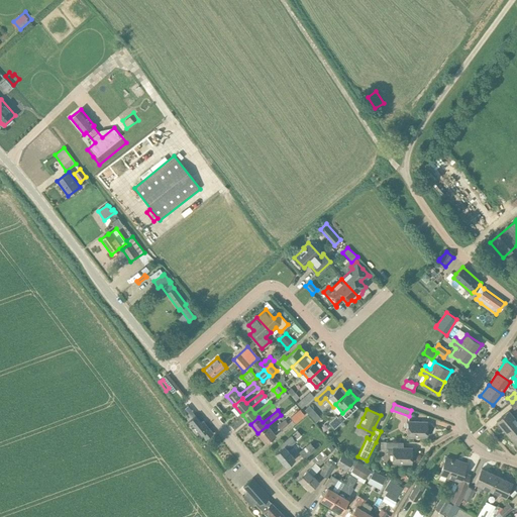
[(301,410),(291,417),(295,423),(306,415),(301,410)]
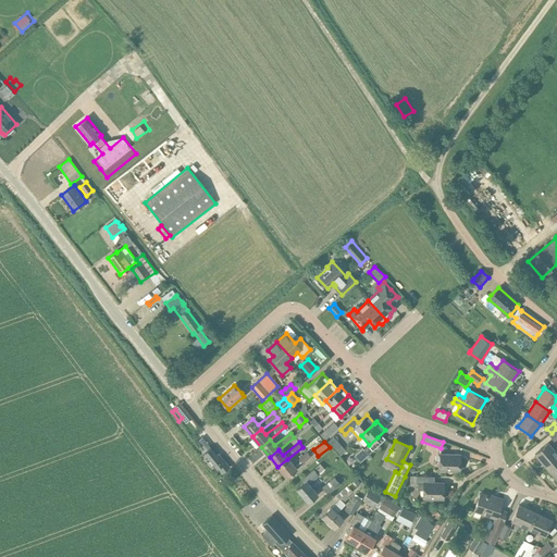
[(534,454),(546,468),(556,458),(556,455),(547,443),(534,454)]
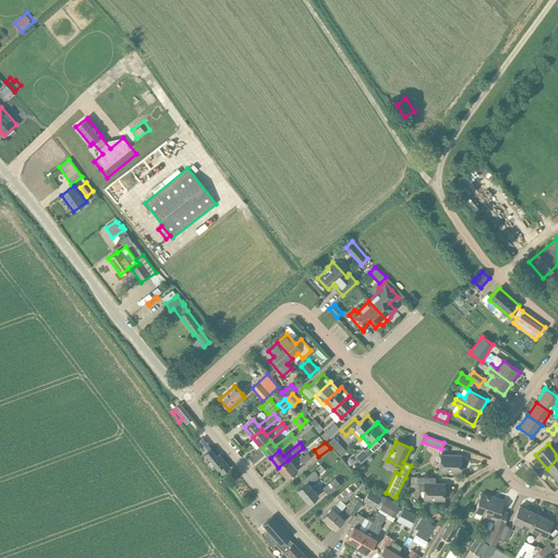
[(368,447),(364,450),(363,449),(355,457),(361,463),(373,451),(368,447)]
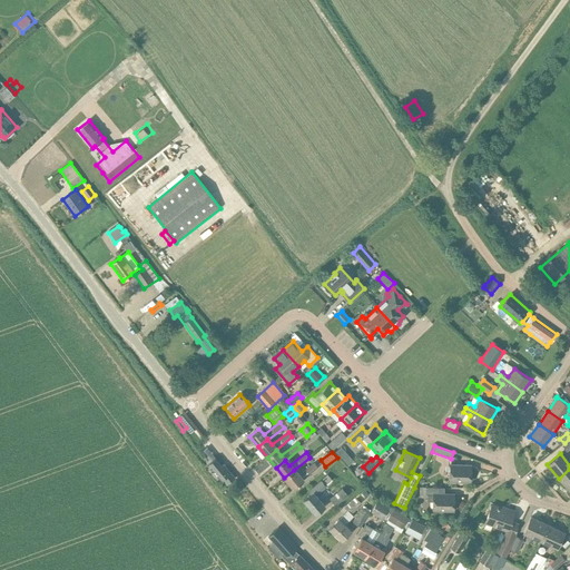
[(212,461),(208,463),(215,472),(218,478),(222,475),(227,483),(235,478),(224,464),(223,465),(216,458),(215,458),(212,461)]
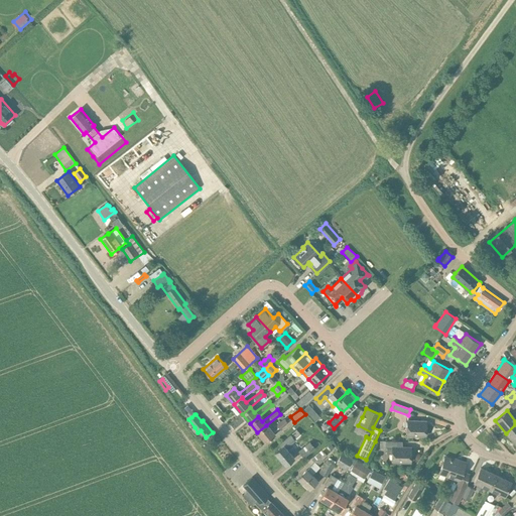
[(266,425),(257,432),(265,442),(288,423),(284,418),(270,431),(266,425)]
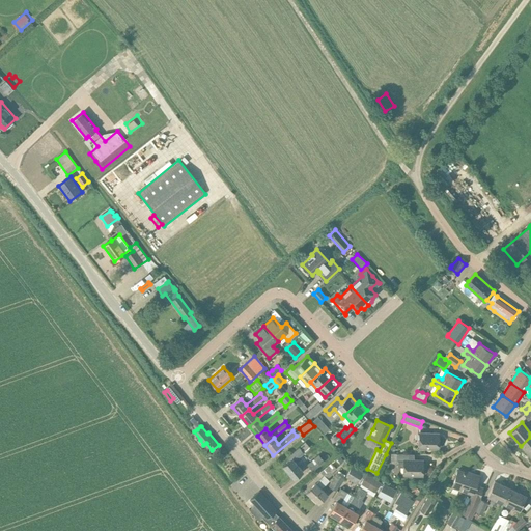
[(439,434),(419,434),(418,448),(439,448),(439,434)]
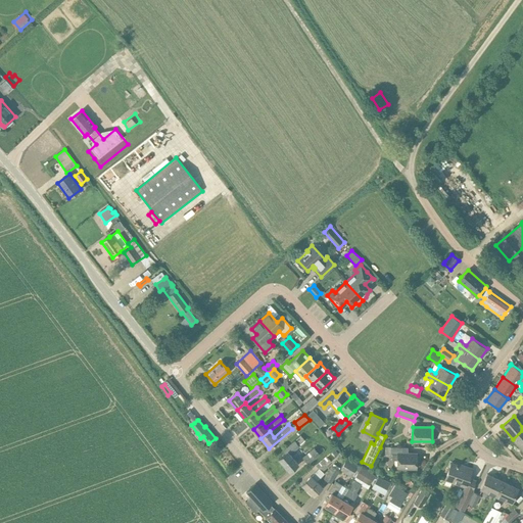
[(522,450),(522,430),(513,439),(522,450)]
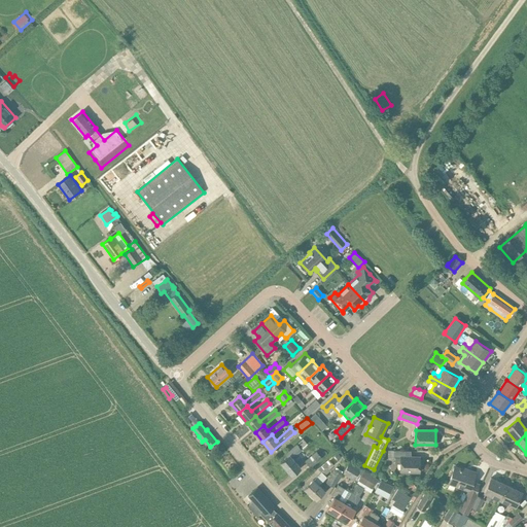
[(299,443),(303,448),(307,444),(303,438),(299,443)]
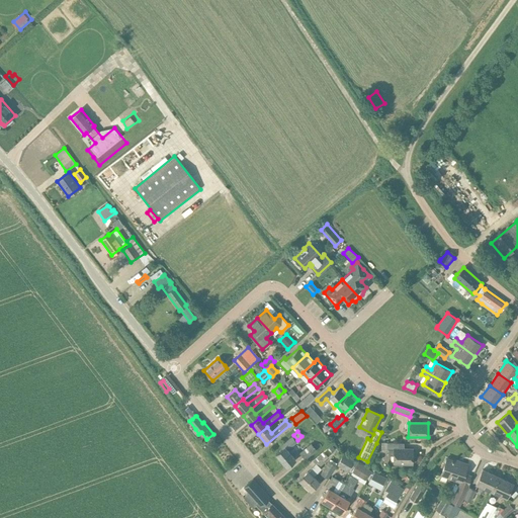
[(286,466),(293,460),(286,451),(294,444),(289,438),(280,446),(282,448),(275,454),(286,466)]
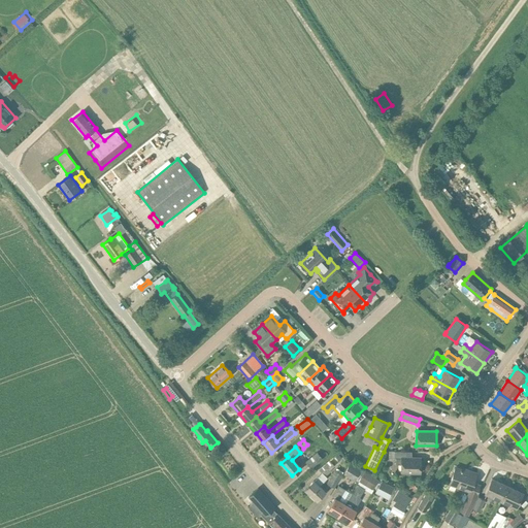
[(394,458),(395,458),(395,460),(396,462),(397,463),(398,464),(401,464),(400,472),(421,473),(421,458),(406,458),(406,452),(394,452),(394,458)]
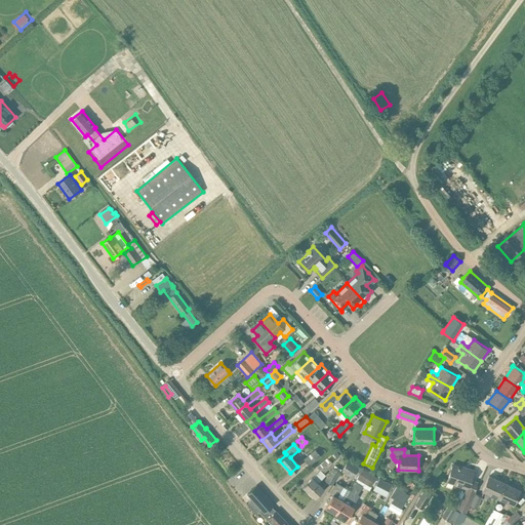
[(320,456),(315,450),(303,460),(308,467),(320,456)]
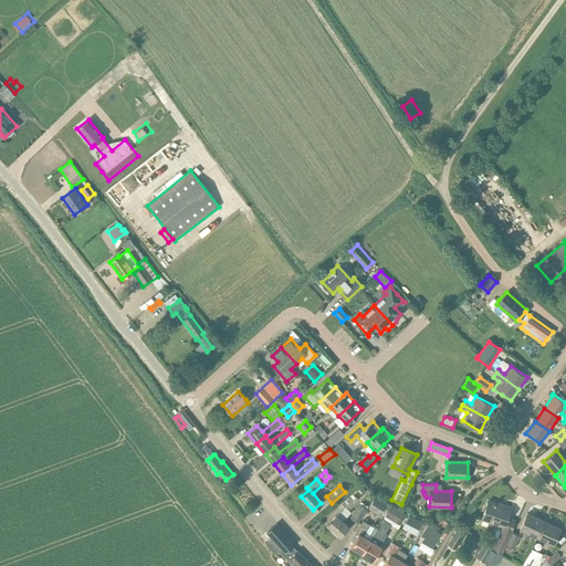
[(336,515),(335,516),(327,525),(339,536),(348,526),(343,520),(350,512),(349,511),(355,504),(354,503),(358,500),(353,494),(342,504),(345,507),(336,516),(336,515)]
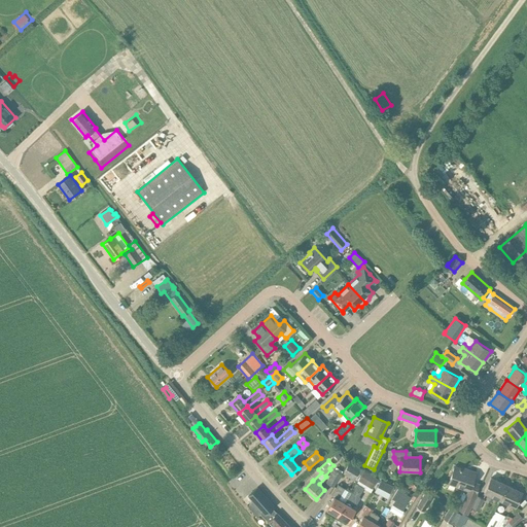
[(348,464),(343,473),(354,480),(359,470),(348,464)]
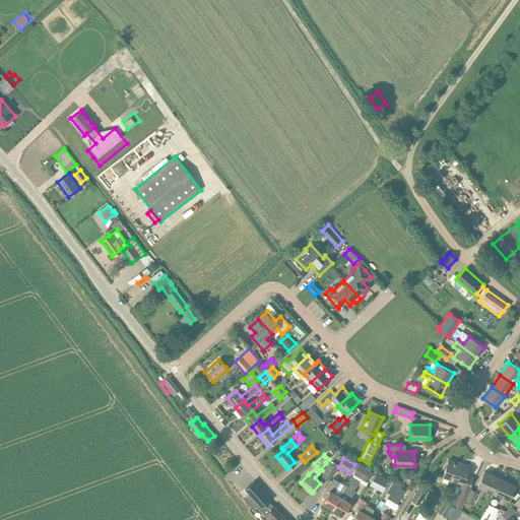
[(461,489),(457,497),(453,504),(461,508),(465,501),(468,494),(467,494),(473,478),(466,475),(469,466),(462,464),(462,465),(448,460),(443,476),(462,483),(461,489)]
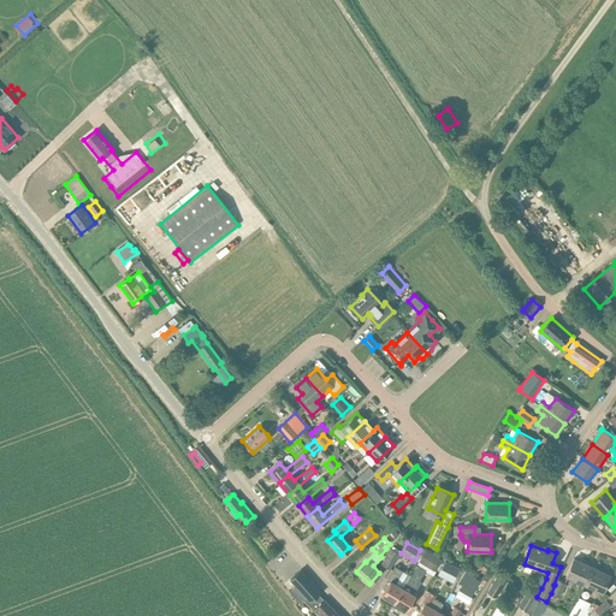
[(392,546),(390,549),(380,566),(389,570),(398,554),(401,551),(392,546)]
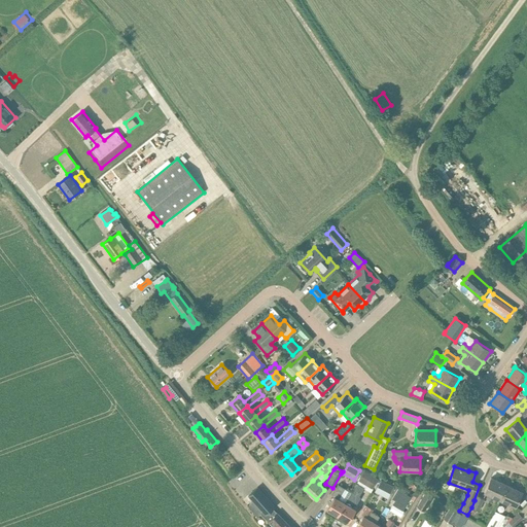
[(359,482),(372,489),(377,480),(364,472),(359,482)]
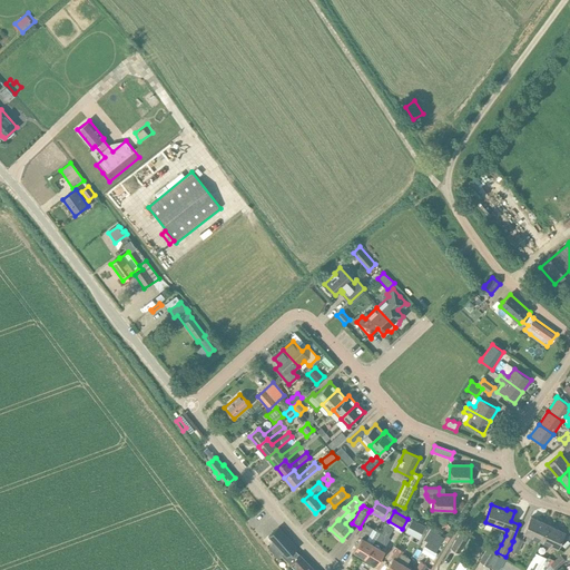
[(531,517),(527,527),(523,534),(540,542),(548,524),(531,517)]
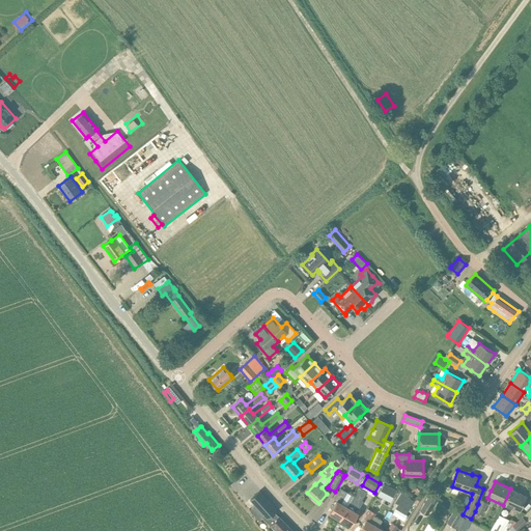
[(384,483),(376,496),(390,503),(397,491),(384,483)]
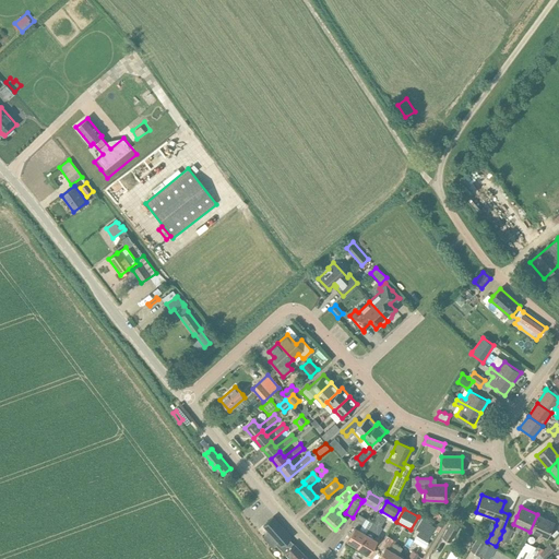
[(365,534),(357,547),(369,554),(375,544),(377,540),(372,538),(375,535),(377,536),(382,527),(380,526),(385,518),(383,516),(378,513),(377,513),(371,522),(365,534)]
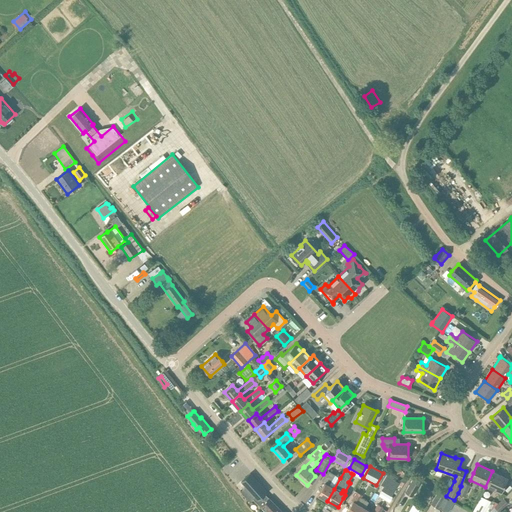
[(334,489),(328,485),(335,475),(328,471),(322,482),(324,483),(317,494),(327,501),(334,489)]
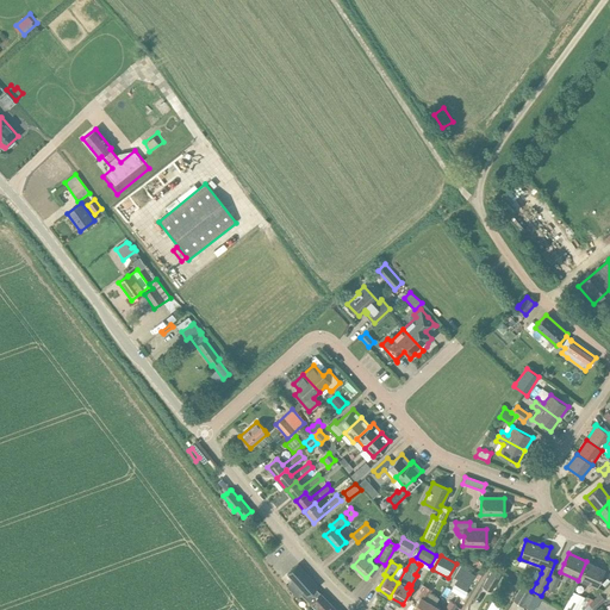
[(586,561),(578,580),(596,589),(604,570),(586,561)]
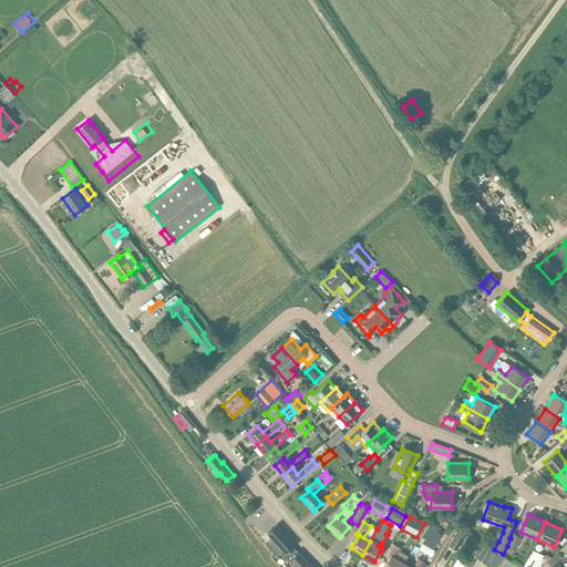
[(280,553),(294,566),(312,566),(298,550),(296,553),(291,547),(295,544),(277,525),(267,534),(271,539),(266,544),(277,555),(281,550),(282,552),(280,553)]
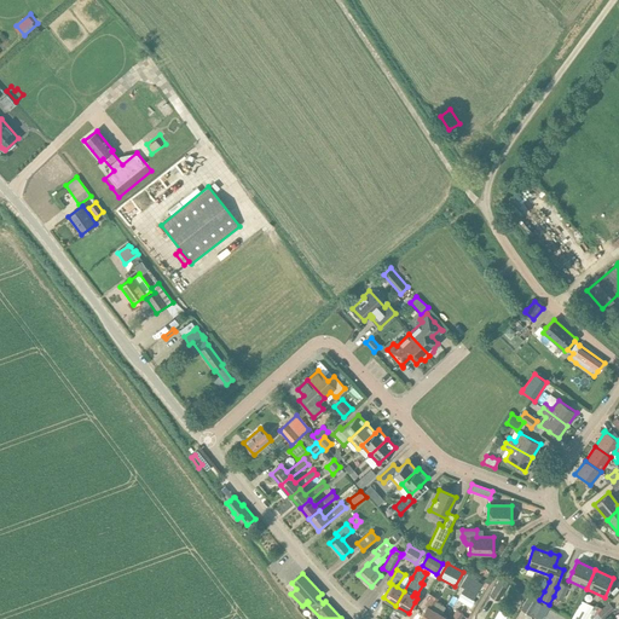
[(468,574),(461,586),(463,589),(461,593),(473,600),(482,584),(468,574)]
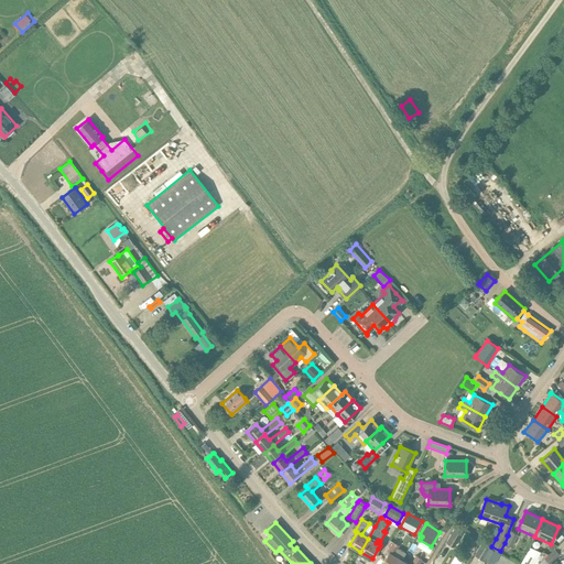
[(454,546),(463,533),(455,528),(446,542),(454,546)]
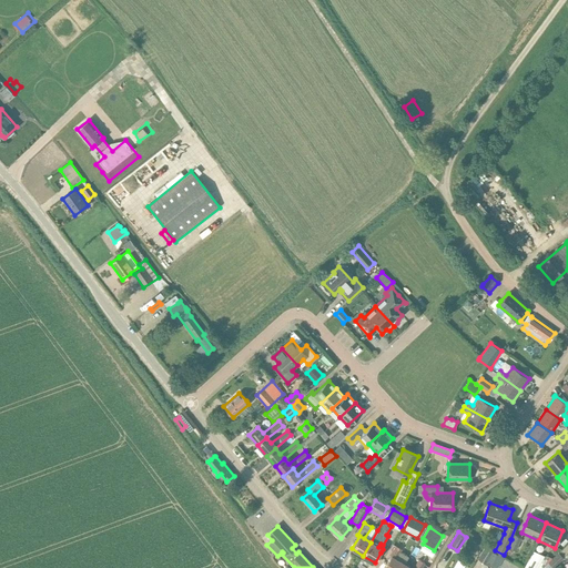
[(511,539),(508,547),(515,550),(520,539),(514,536),(511,539)]
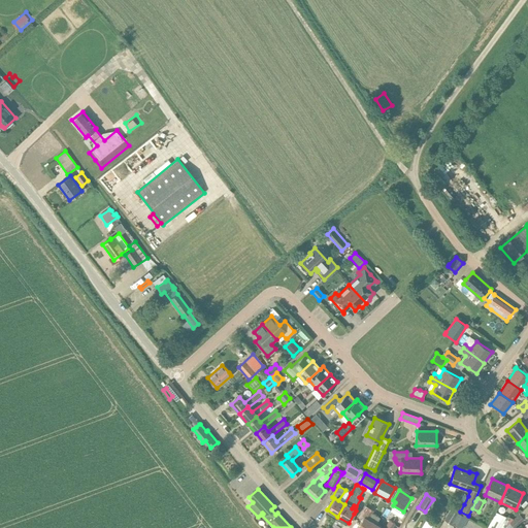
[(373,512),(367,508),(362,516),(364,517),(357,527),(373,527),(376,524),(368,519),(373,512)]
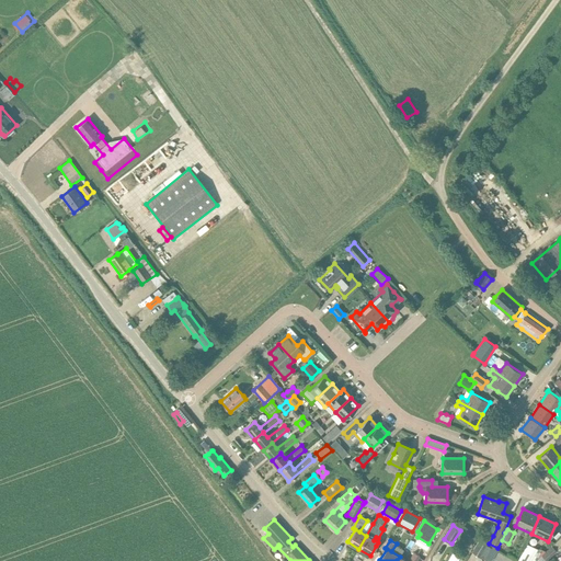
[(479,541),(471,552),(479,558),(479,557),(481,553),(485,546),(479,541)]
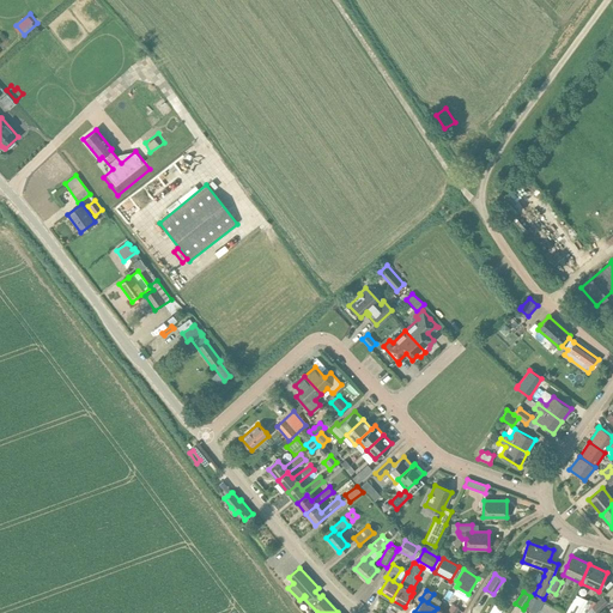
[(544,601),(538,598),(533,606),(539,608),(544,601)]
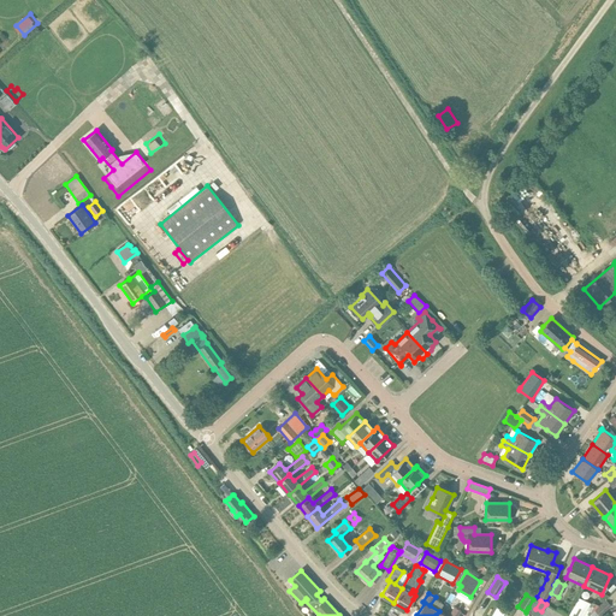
[(604,600),(596,611),(600,615),(610,605),(604,600)]
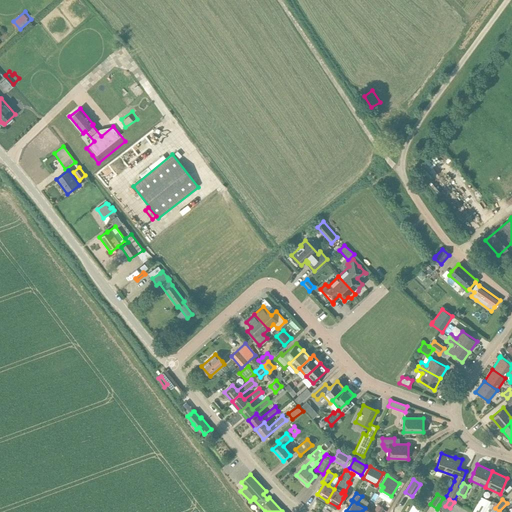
[(474,511),(486,511),(489,510),(478,503),(473,511),(474,511)]
